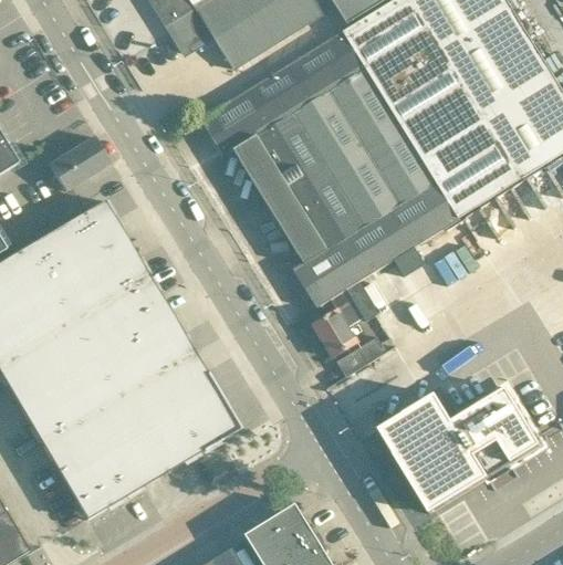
[(149,0),(184,54),(211,37),(231,70),(334,7),(345,24),(385,0),(149,0)]
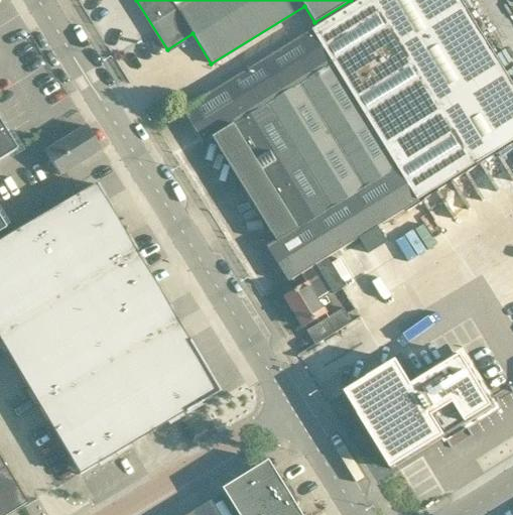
[(195,115),(187,119),(203,143),(213,137),(276,240),(266,246),(287,281),(299,273),(326,258),(353,242),(358,239),(365,252),(384,241),(376,228),(417,202),(415,199),(475,162),(512,138),(512,86),(510,82),(460,0),(357,0),(199,99),(188,105),(195,115)]
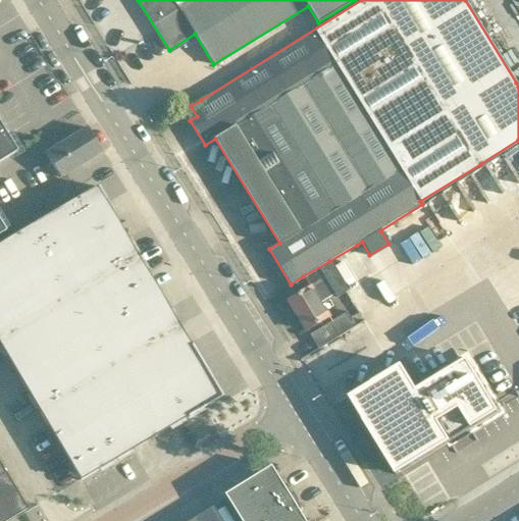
[(197,116),(191,106),(184,110),(190,120),(197,116)]
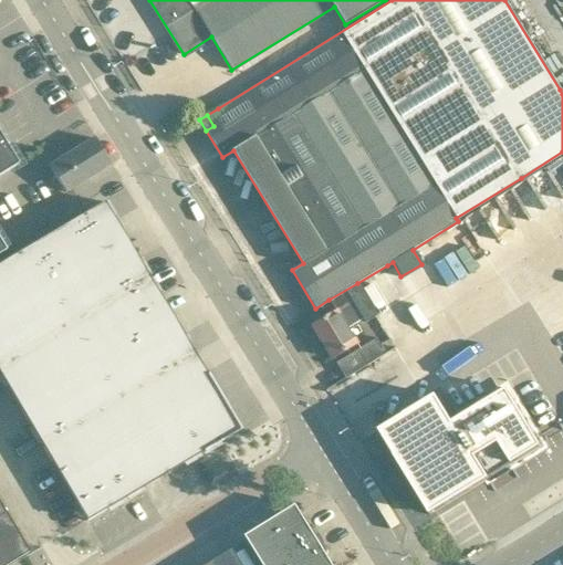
[(107,164),(91,137),(44,166),(61,192),(107,164)]
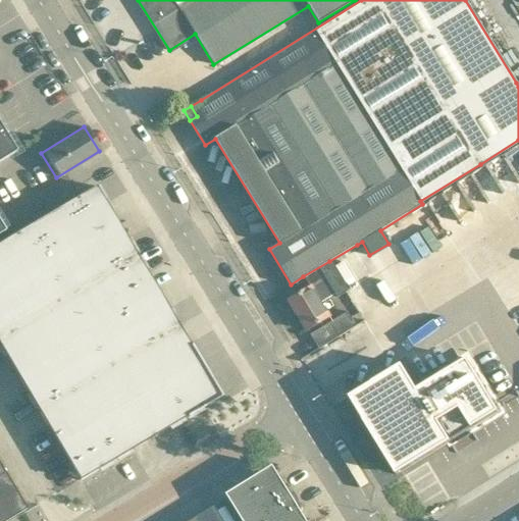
[(0,159),(13,151),(0,129),(0,159)]
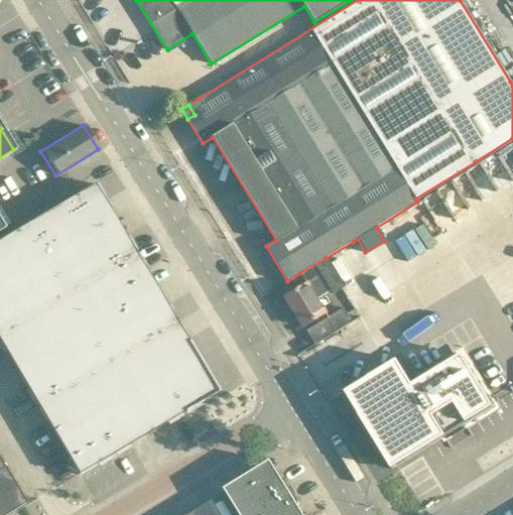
[(124,237),(122,234),(103,203),(101,199),(93,185),(92,183),(76,192),(0,237),(0,345),(3,351),(14,370),(26,389),(34,403),(77,474),(80,473),(96,463),(110,455),(129,442),(162,422),(165,421),(178,413),(182,410),(197,402),(216,391),(183,338),(175,324),(173,320),(165,306),(163,303),(156,292),(153,287),(144,272),(142,268),(134,254),(132,251),(124,237)]
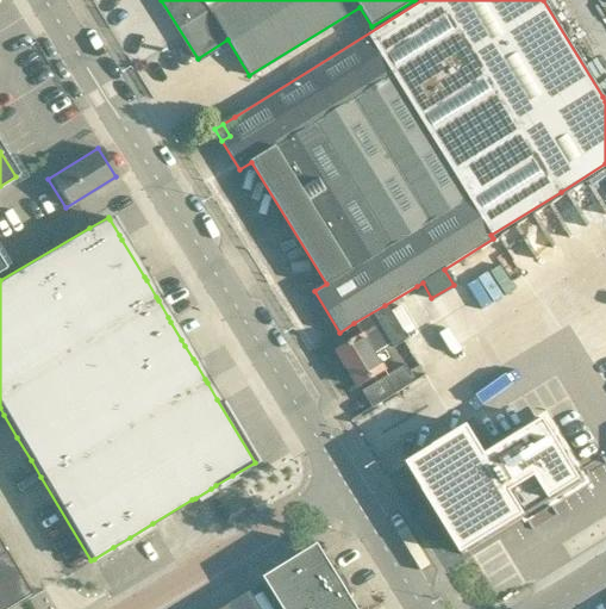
[(385,305),(354,323),(361,336),(336,350),(357,385),(383,370),(373,352),(389,341),(392,345),(404,337),(385,305)]
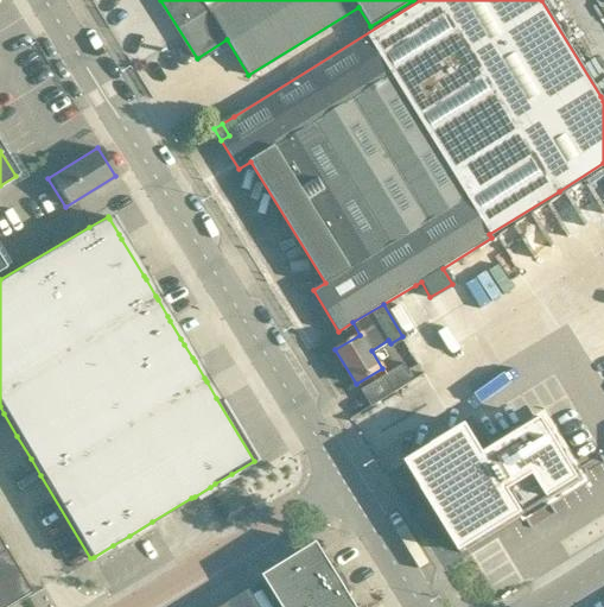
[(413,364),(444,362),(443,349),(413,351),(413,364)]
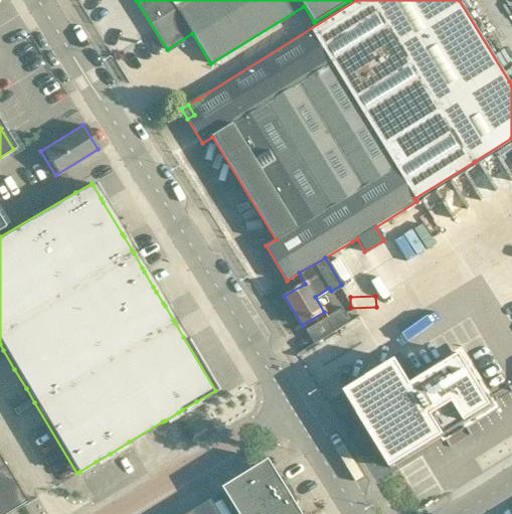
[(304,329),(309,337),(313,344),(350,321),(341,307),(304,329)]
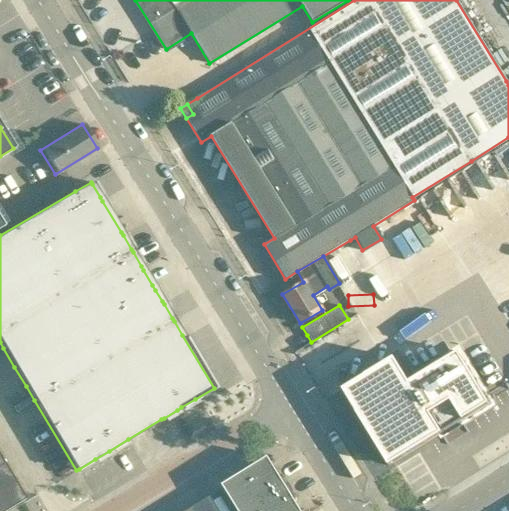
[(391,356),(340,388),(386,464),(487,402),(455,350),(407,381),(391,356)]
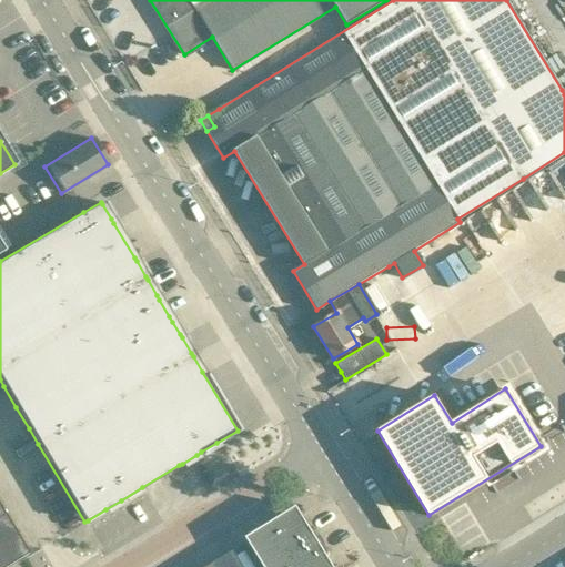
[(245,538),(248,540),(263,566),(332,566),(295,506),(245,538)]
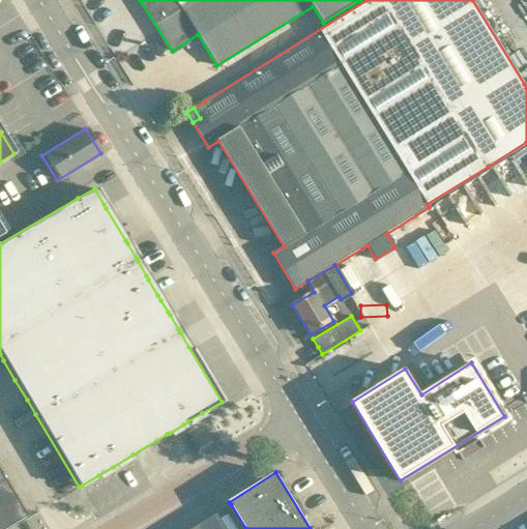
[(0,528),(2,528),(25,517),(2,480),(0,481),(0,528)]
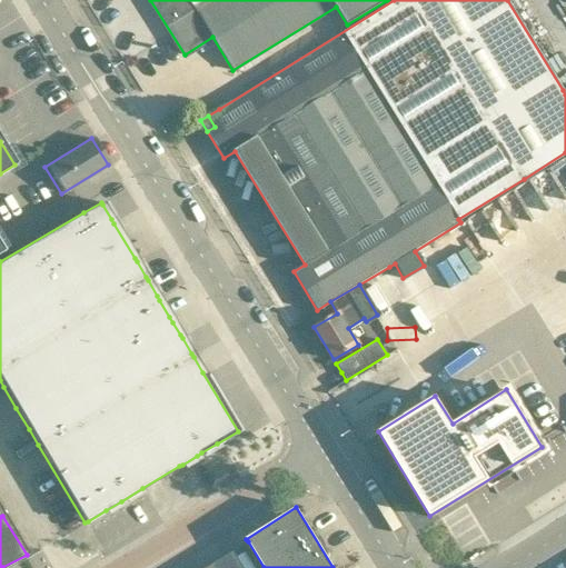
[(264,567),(248,541),(205,567),(264,567)]
